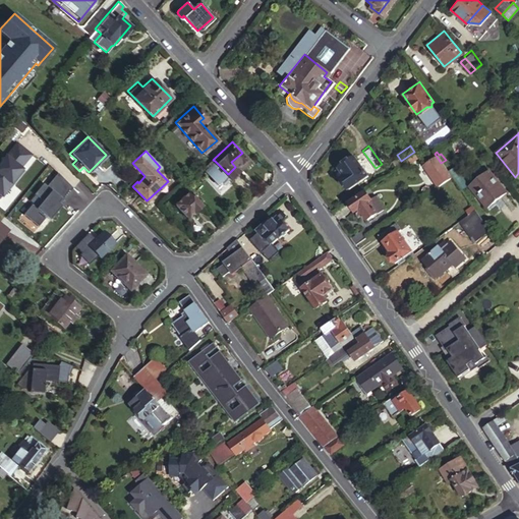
[(246,157),(242,153),(231,162),(235,167),(246,157)]
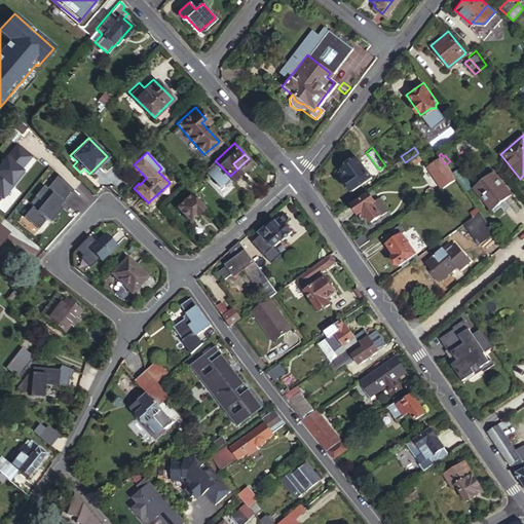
[(350,191),(371,176),(358,156),(340,169),(346,177),(342,180),(350,191)]
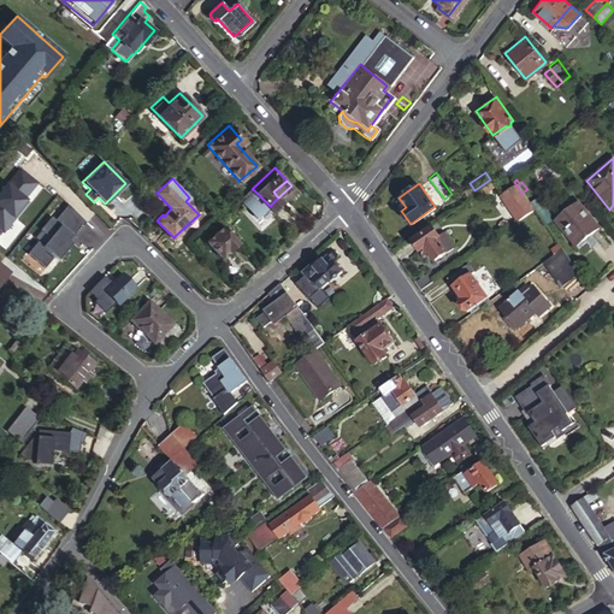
[(254,187),(251,184),(238,196),(242,201),(254,190),(252,189),(254,187)]
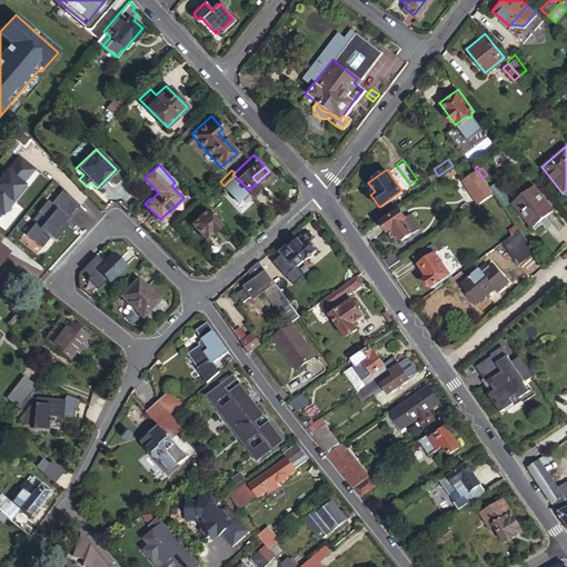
[(487,175),(481,178),(491,192),(500,205),(507,200),(489,173),(487,175)]
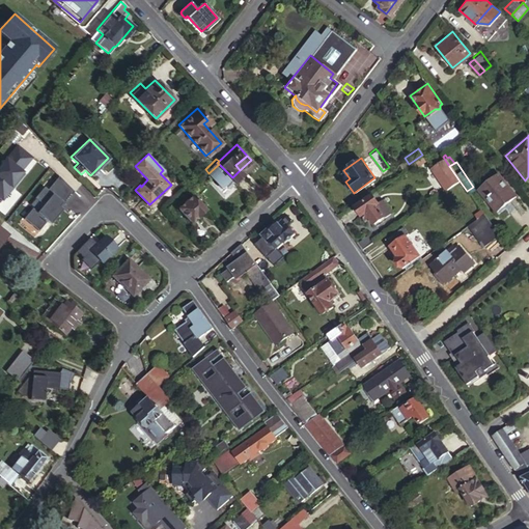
[(219,164),(209,173),(218,182),(227,172),(219,164)]
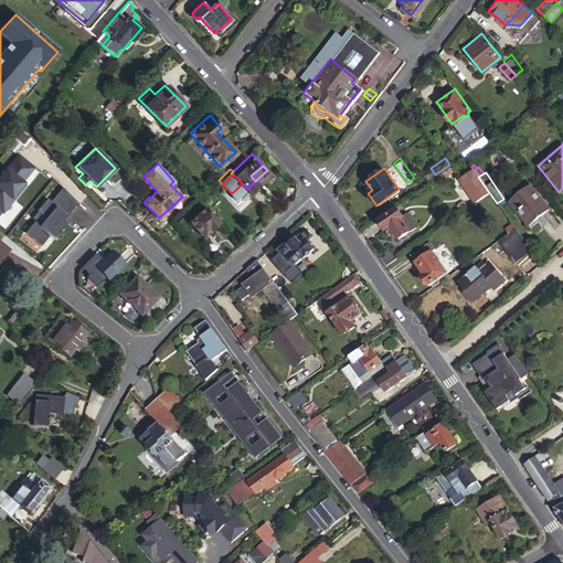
[(372,190),(365,181),(361,183),(368,193),(372,190)]
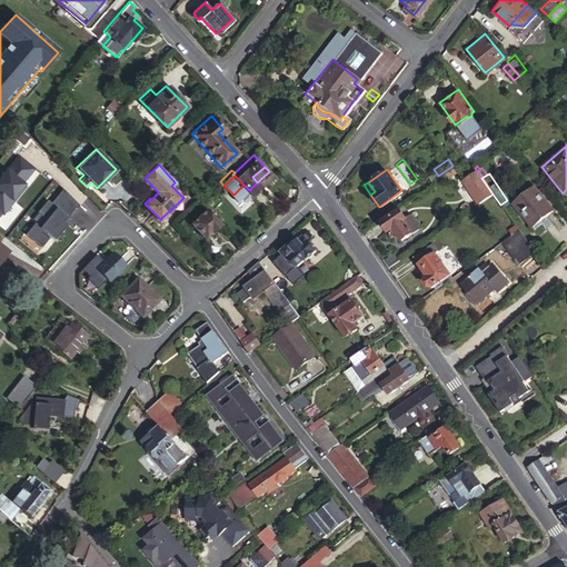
[(510,202),(530,227),(551,210),(533,186),(510,202)]
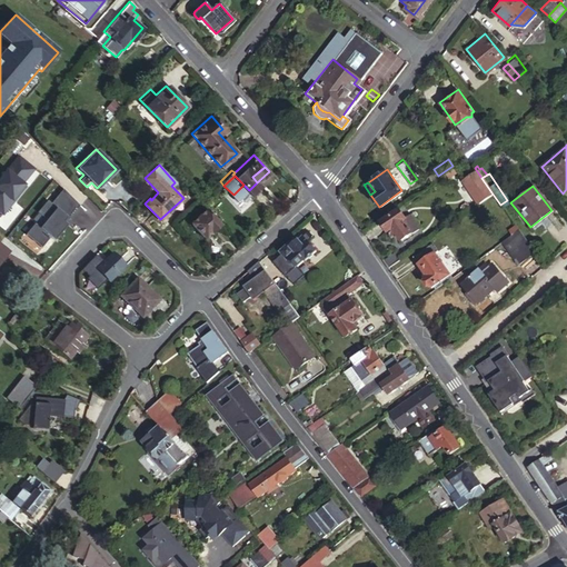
[(406,217),(396,205),(377,218),(393,240),(397,237),(399,239),(411,231),(403,219),(406,217)]
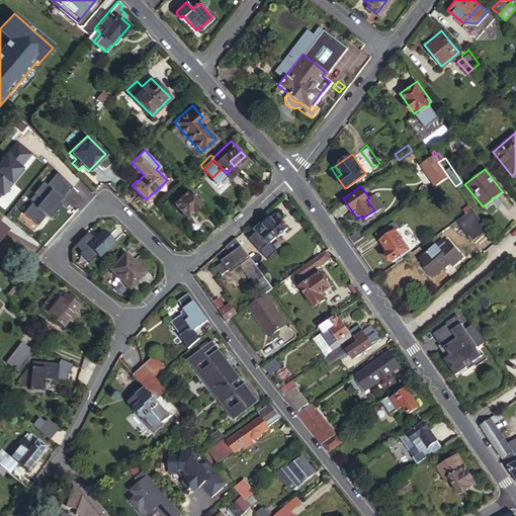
[(200,203),(187,189),(173,203),(184,215),(188,210),(190,212),(200,203)]
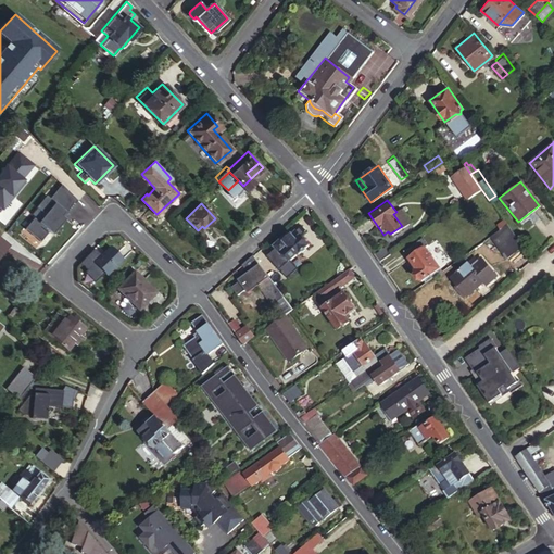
[(499,230),(506,225),(502,218),(494,224),(499,230)]
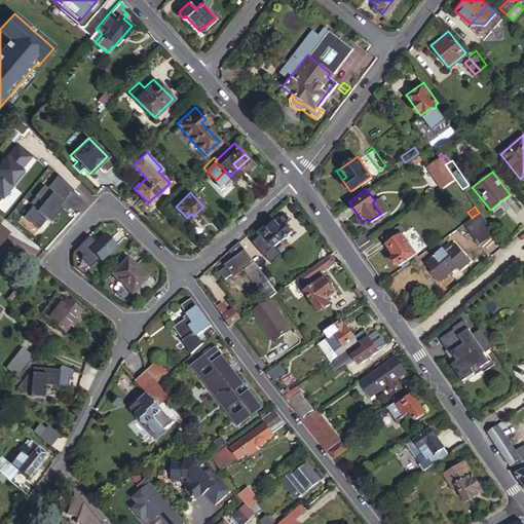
[(476,245),(492,233),(479,213),(472,218),(462,224),(476,245)]
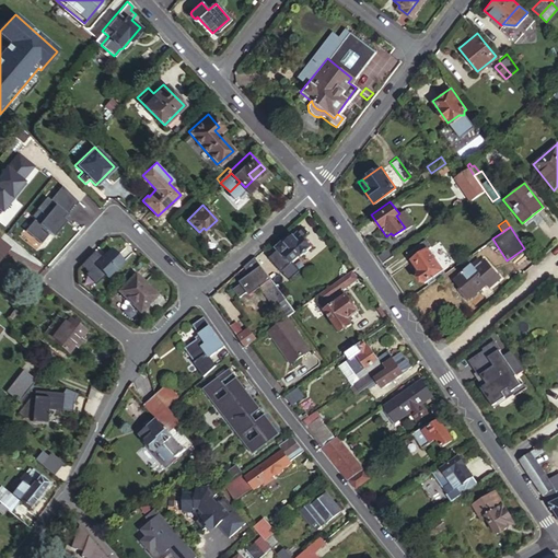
[(267,257),(280,271),(310,244),(297,230),(286,240),(285,237),(275,247),(276,248),(267,257)]
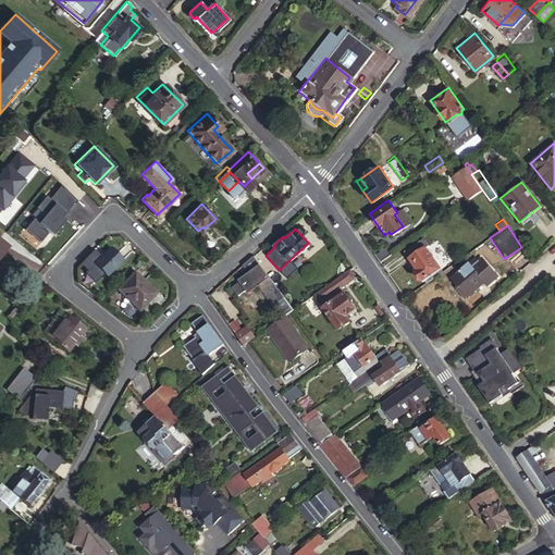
[(422,283),(441,271),(424,247),(427,245),(421,237),(403,250),(415,269),(412,270),(411,274),(417,281),(421,281),(422,283)]
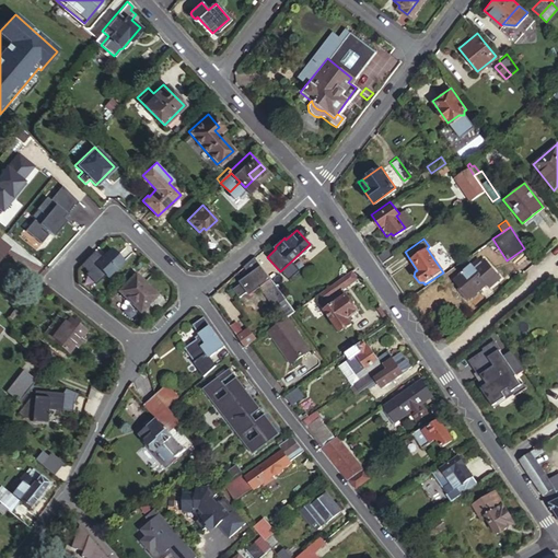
[(388,244),(374,254),(380,263),(394,253),(388,244)]
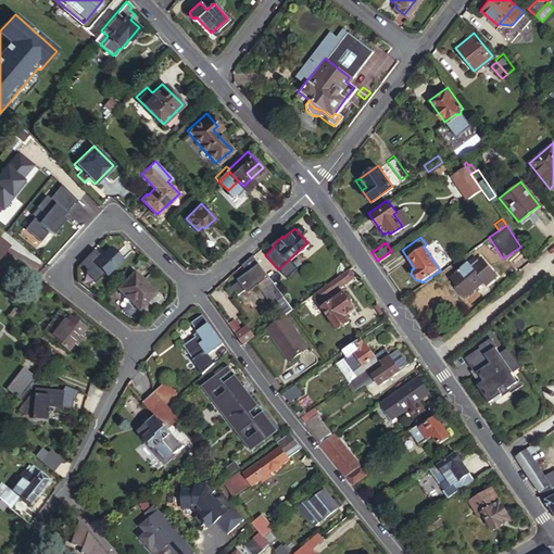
[(93,262),(105,274),(121,259),(109,247),(93,262)]
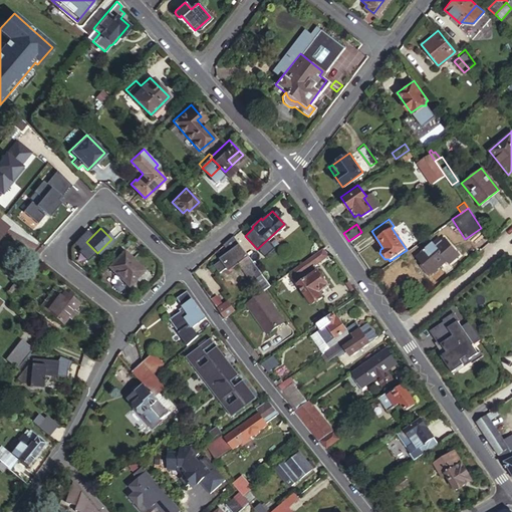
[(451,255),(446,260),(447,262),(457,253),(440,234),(430,242),(434,246),(439,241),(451,255)]
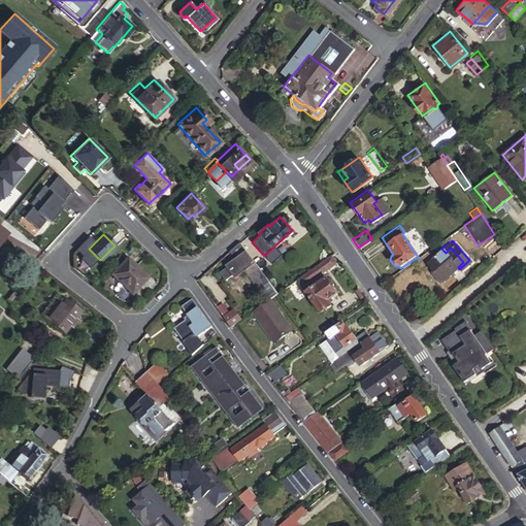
[(254,262),(239,242),(228,252),(233,258),(224,265),(225,266),(218,271),(224,278),(230,273),(233,277),(254,262)]
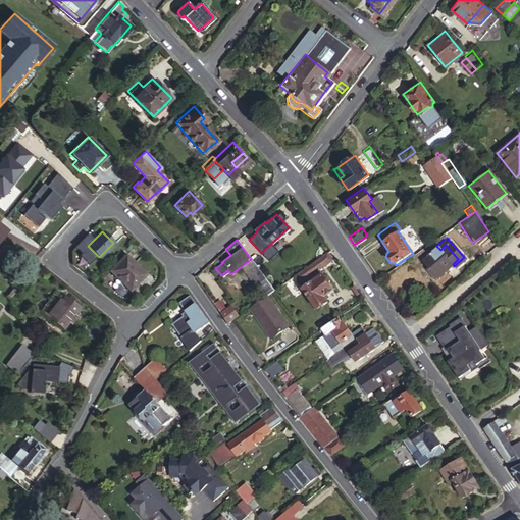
[(434,279),(453,264),(458,259),(446,245),(440,250),(436,246),(420,261),(428,270),(426,271),(434,279)]
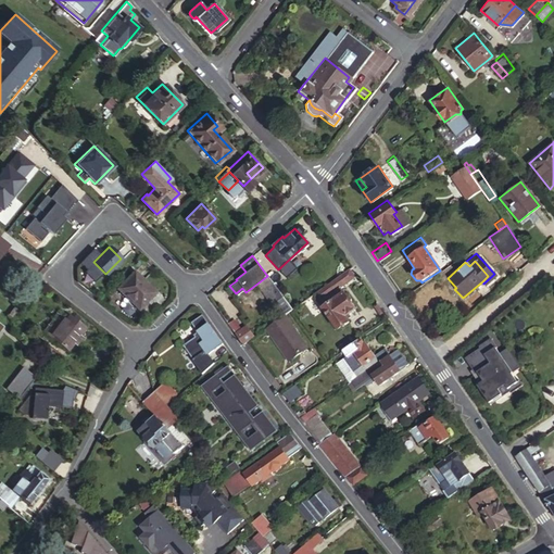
[(349,266),(313,292),(329,316),(338,329),(349,322),(345,316),(356,309),(339,286),(354,275),(349,266)]
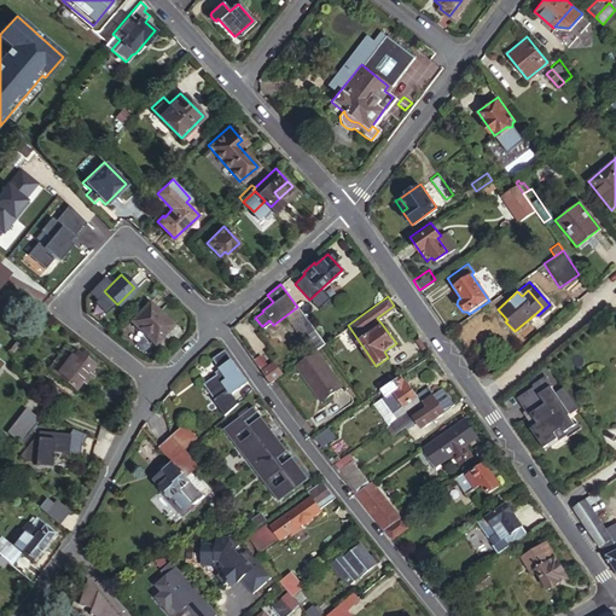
[(149,301),(128,321),(154,344),(162,336),(164,338),(168,335),(166,332),(173,325),(149,301)]
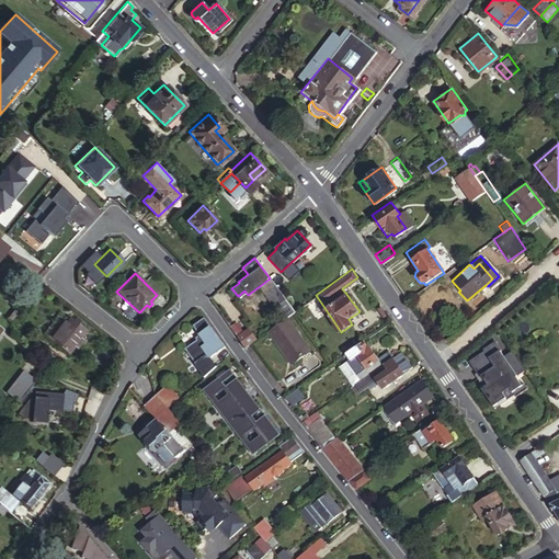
[(20,311),(14,307),(6,318),(11,322),(20,311)]
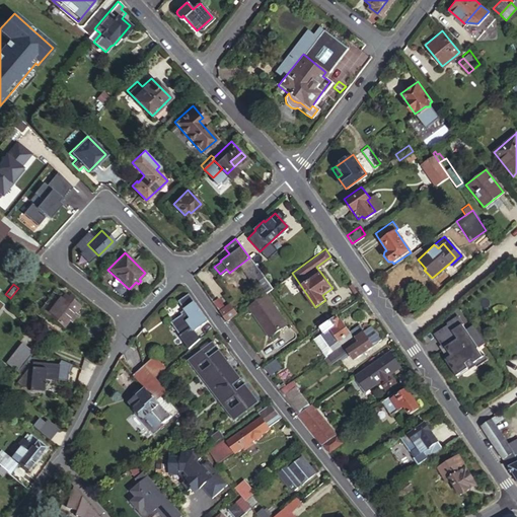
[(240,300),(245,306),(247,305),(256,298),(251,292),(240,300)]
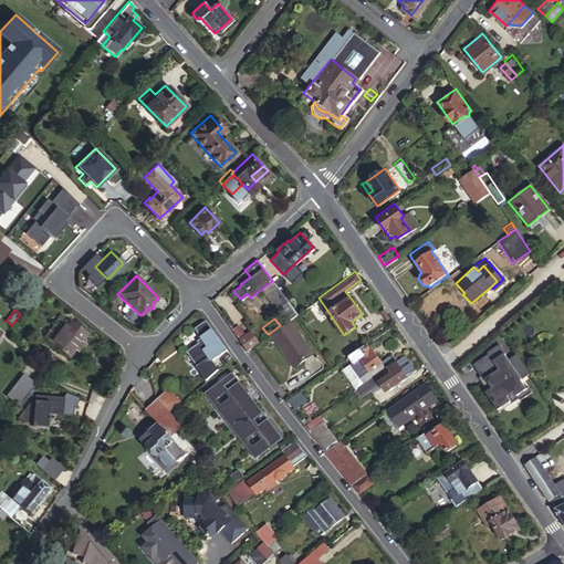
[(288,320),(280,325),(270,333),(293,366),(311,353),(288,320)]
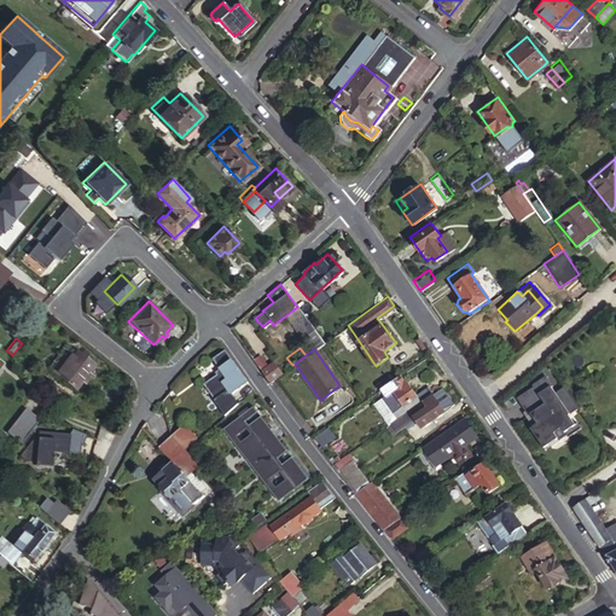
[(64,359),(62,362),(67,367),(58,377),(73,388),(81,379),(83,382),(88,375),(87,373),(93,365),(75,350),(71,355),(69,353),(64,359)]
